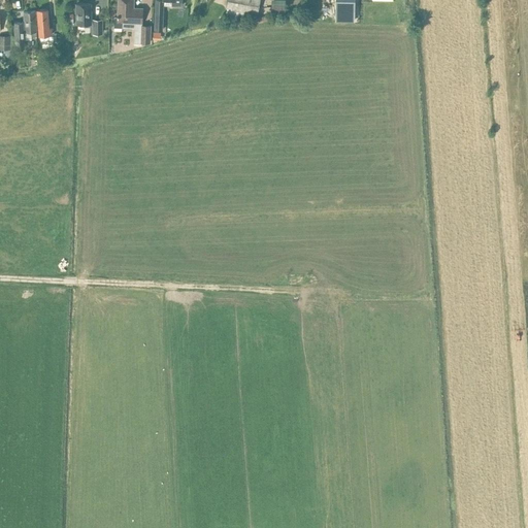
[(114,17),(113,27),(122,27),(135,28),(134,42),(141,42),(150,43),(151,26),(141,25),(142,23),(142,19),(142,8),(133,8),(133,0),(118,0),(118,14),(117,14),(117,17),(114,17)]
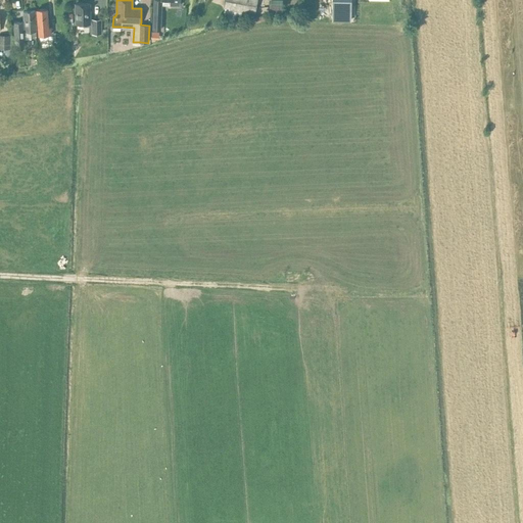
[(161,5),(180,5),(180,0),(160,0),(161,0),(160,0),(154,0),(153,30),(160,31),(161,5)]
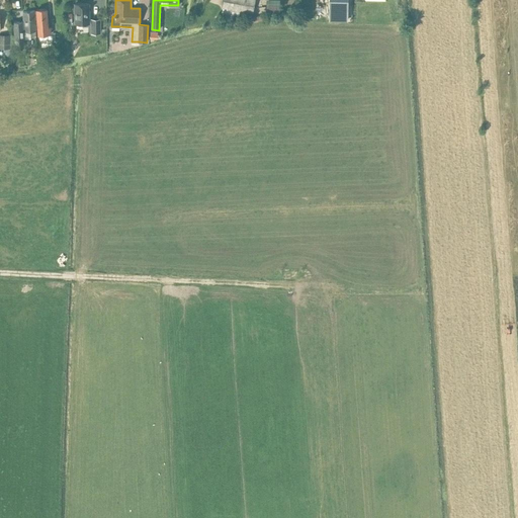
[(221,18),(234,20),(234,18),(242,19),(243,11),(252,13),(254,0),(224,0),(223,8),(221,18)]
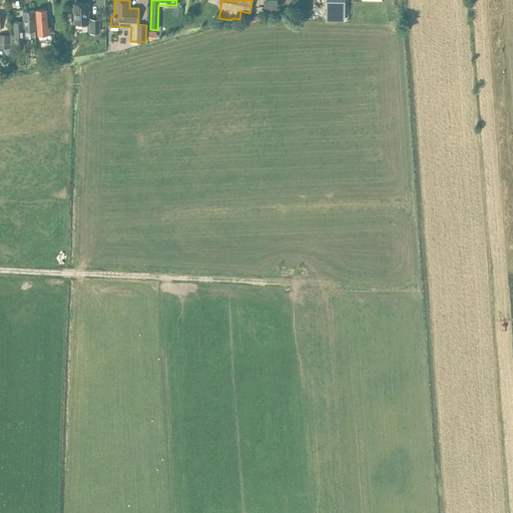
[(280,0),(267,0),(268,10),(281,9),(280,0)]
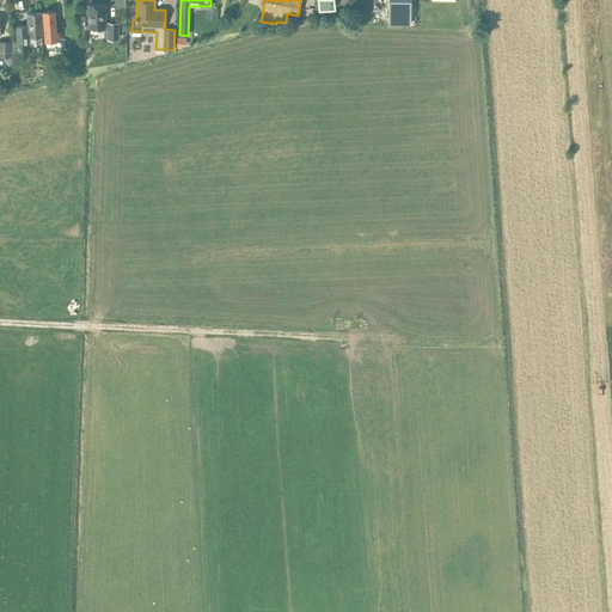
[(390,0),(390,5),(390,23),(410,24),(410,1),(409,0),(390,0)]
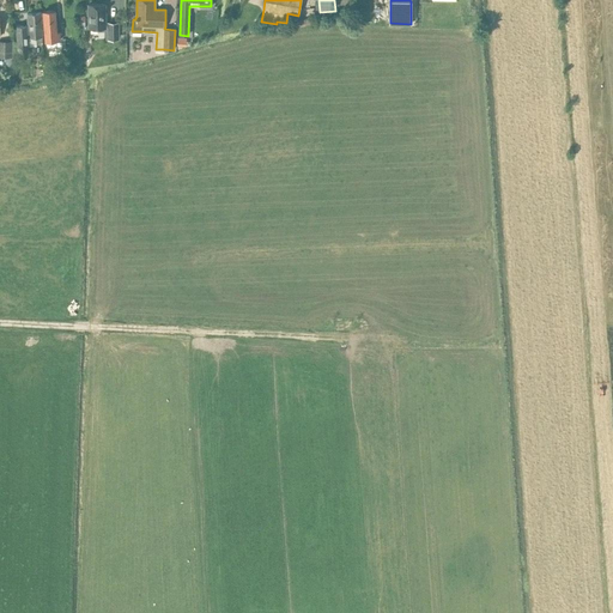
[(89,28),(105,28),(105,4),(89,5),(89,28)]
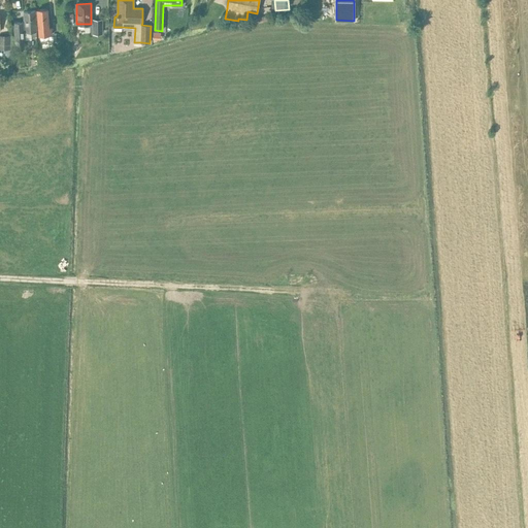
[(47,9),(37,10),(38,21),(39,35),(52,34),(52,28),(50,28),(48,20),(47,9)]
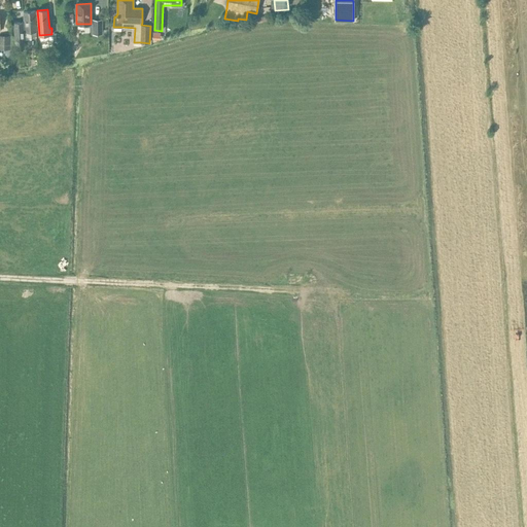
[(14,23),(16,46),(26,45),(25,31),(31,30),(31,37),(36,36),(36,30),(37,30),(35,10),(24,11),(25,24),(24,24),(23,22),(14,23)]
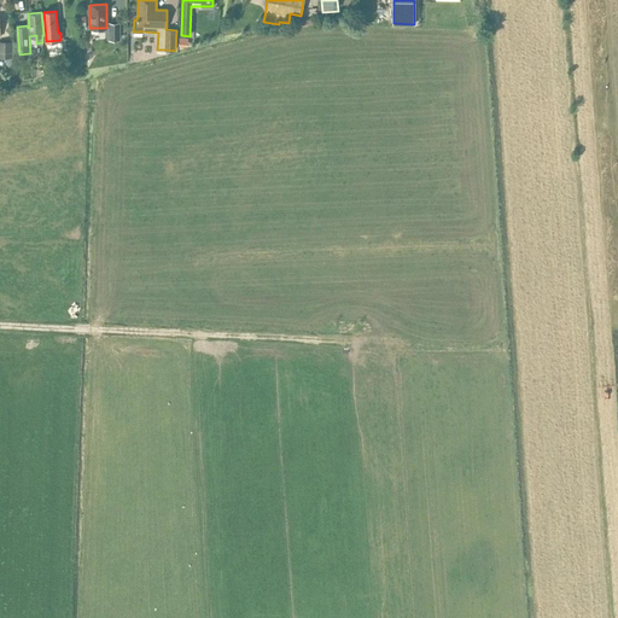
[(109,23),(110,40),(120,40),(118,23),(109,23)]
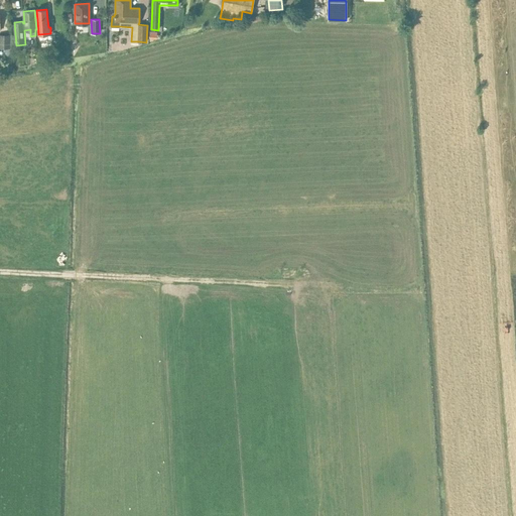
[(6,65),(4,63),(5,71),(11,70),(11,35),(0,35),(0,48),(4,49),(3,50),(6,51),(6,58),(6,65)]
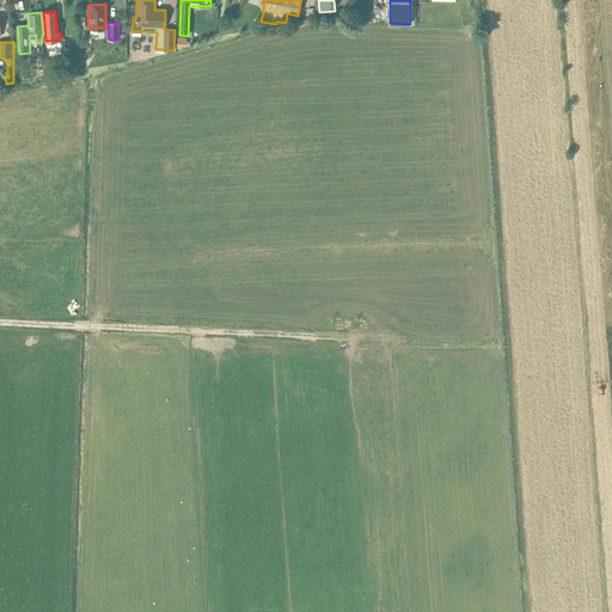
[(84,54),(79,62),(86,66),(91,57),(84,54)]
